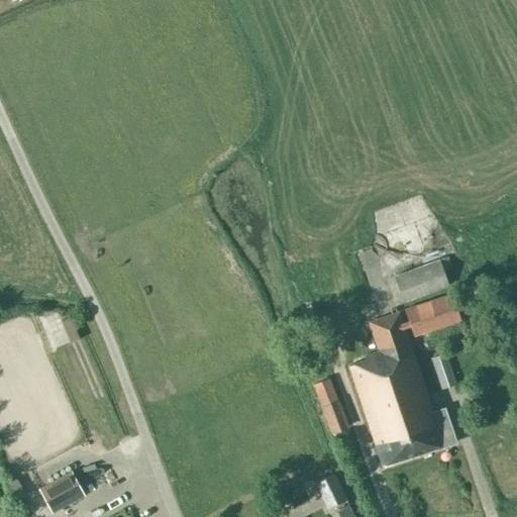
[(438,260),(393,277),(402,302),(447,285),(438,260)]
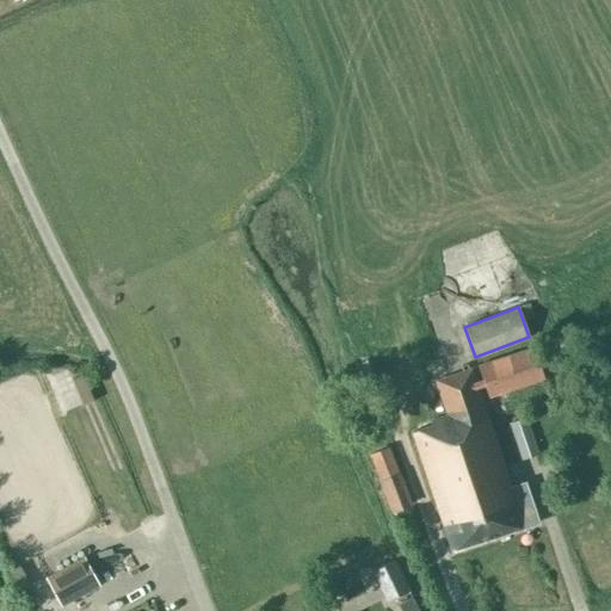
[(492,406),(501,402),(499,394),(543,378),(532,347),(477,366),(482,378),(475,381),(470,369),(434,381),(446,415),(430,421),(431,426),(412,432),(452,551),(538,523),(524,483),(511,487),(477,389),(485,387),(488,397),(492,406)]
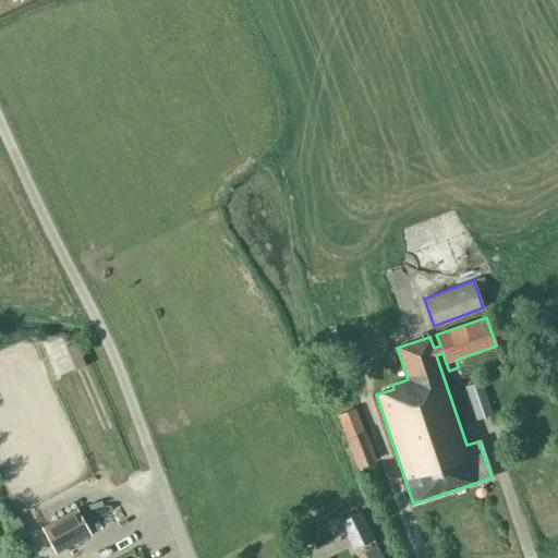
[(462,386),(474,420),(489,414),(477,380),(462,386)]
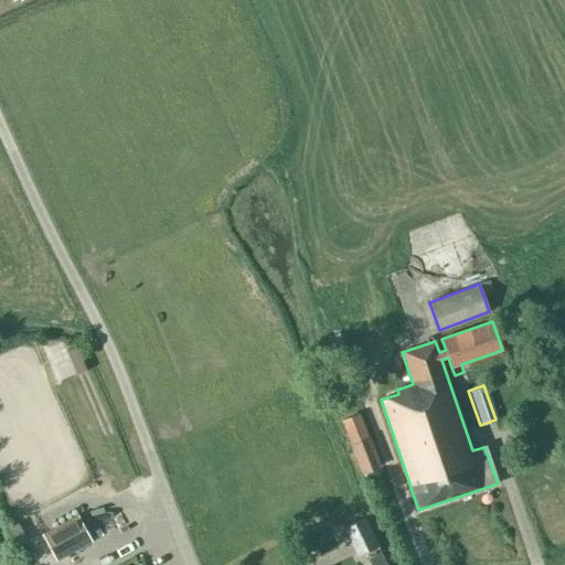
[(359,413),(340,420),(363,479),(383,473),(369,437),(368,438),(359,413)]
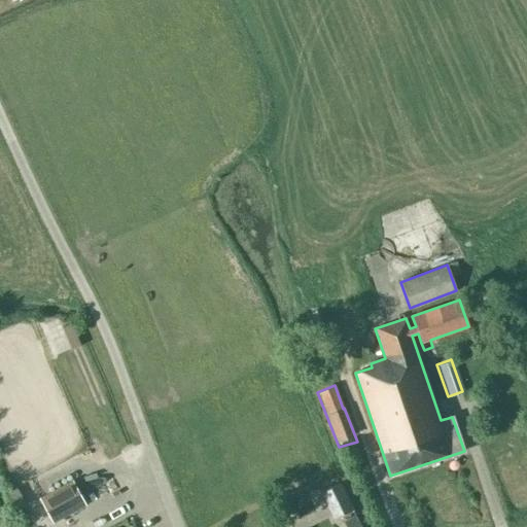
[(322,498),(331,518),(351,508),(342,489),(322,498)]
